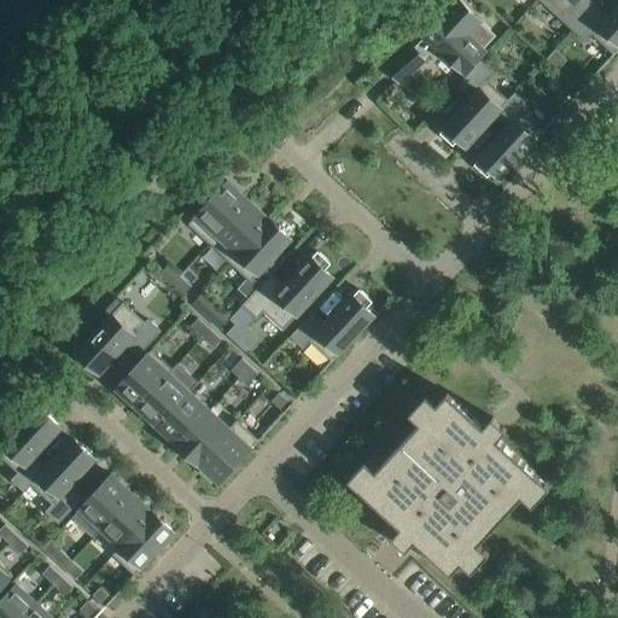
[(540,0),(572,30),(595,6),(588,0),(540,0)]
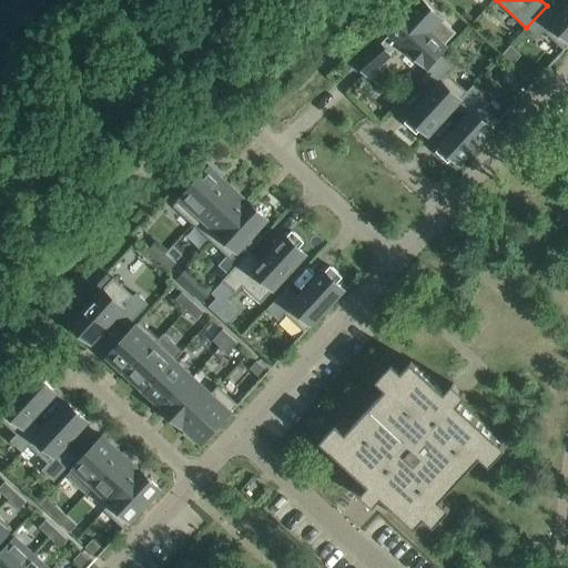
[(379,43),(357,63),(367,75),(389,56),(401,42),(427,67),(446,46),(445,46),(457,31),(436,11),(425,1),(412,14),(408,12),(389,32),(391,33),(381,44),(379,43)]
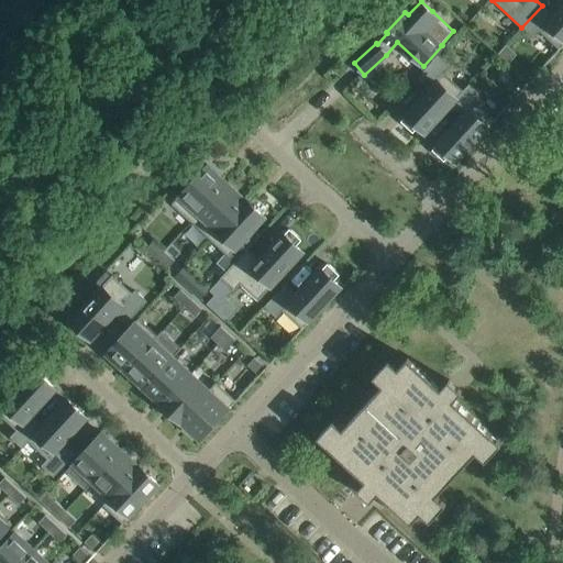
[(540,31),(560,50),(562,45),(562,4),(553,15),(542,6),(521,28),(533,39),(540,31)]
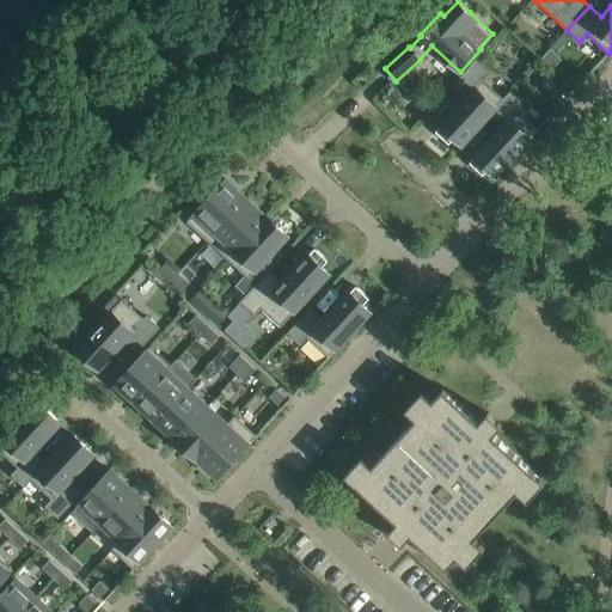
[(463,145),(489,116),(503,99),(482,80),(489,72),(476,61),(454,85),(466,96),(441,124),(442,126),(435,132),(448,145),(456,138),(463,145)]
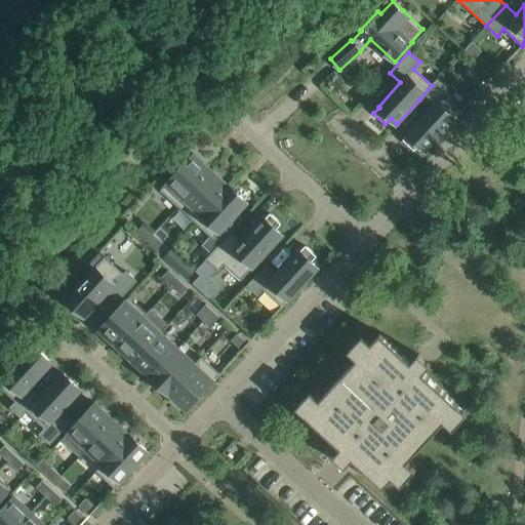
[(432,85),(419,99),(430,110),(407,133),(408,134),(403,139),(414,151),(419,145),(426,151),(461,112),(442,95),(448,88),(438,79),(432,85)]
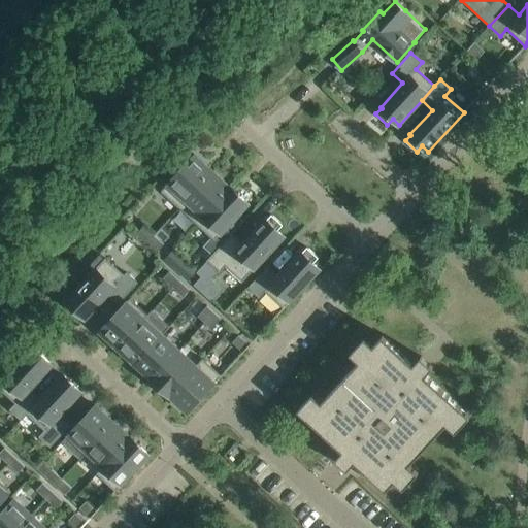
[(161,191),(179,207),(212,171),(195,155),(161,191)]
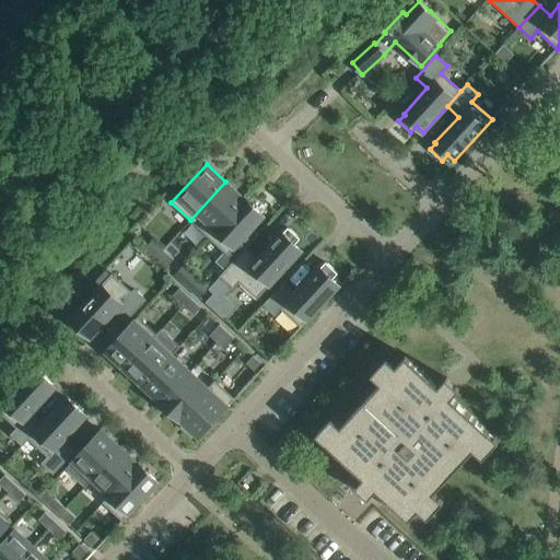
[(190,220),(209,237),(244,199),(225,182),(190,220)]
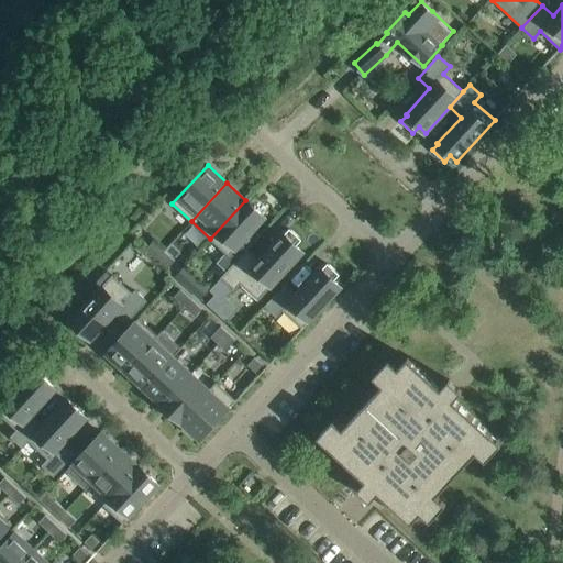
[(245,200),(210,239),(225,253),(217,263),(227,272),(246,250),(261,235),(254,229),(265,218),(245,200)]
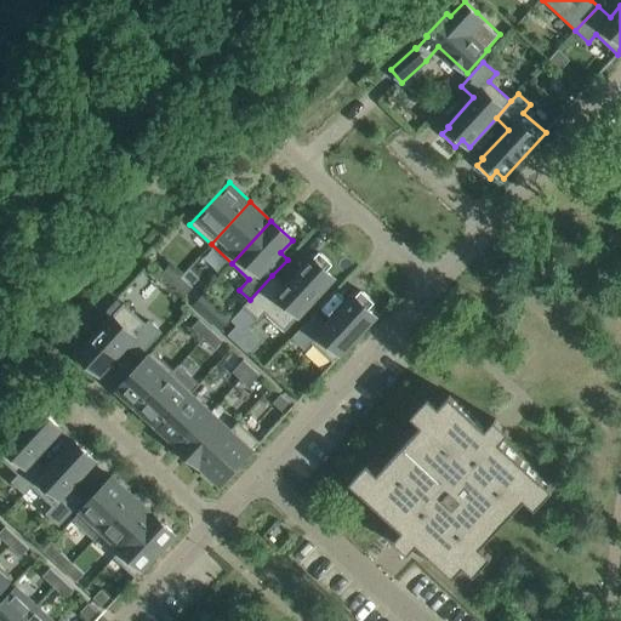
[(266,314),(285,331),(334,279),(326,272),(332,265),(319,252),(313,260),(312,258),(285,288),(272,275),(250,300),(244,307),(258,322),(266,314)]
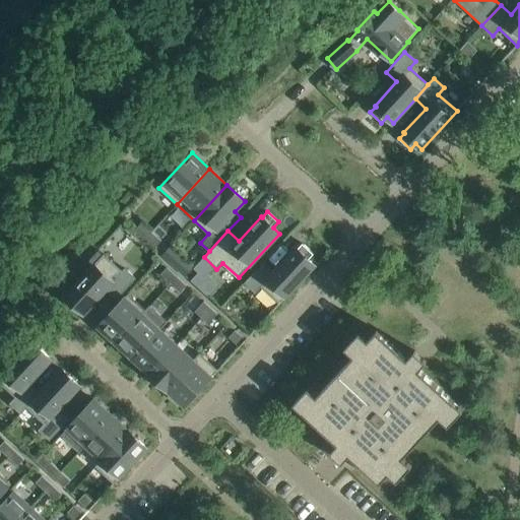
[(135,230),(145,239),(151,232),(141,222),(135,230)]
